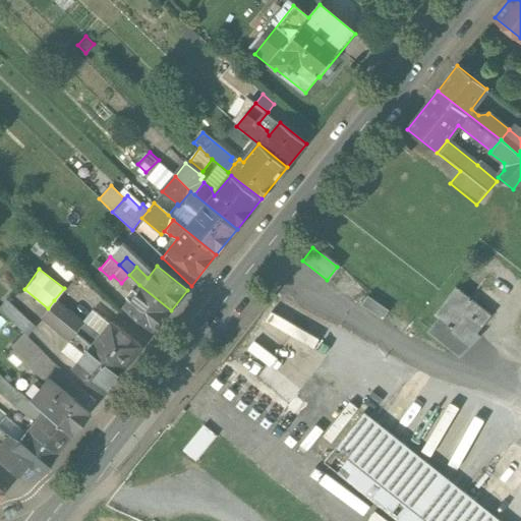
[(171,310),(139,285),(129,275),(121,283),(133,295),(123,307),(154,332),(171,310)]
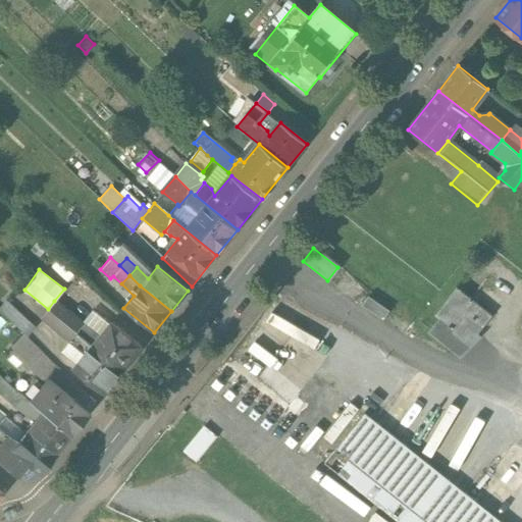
[(457,290),(435,316),(441,321),(431,333),(460,357),(491,317),(457,290)]
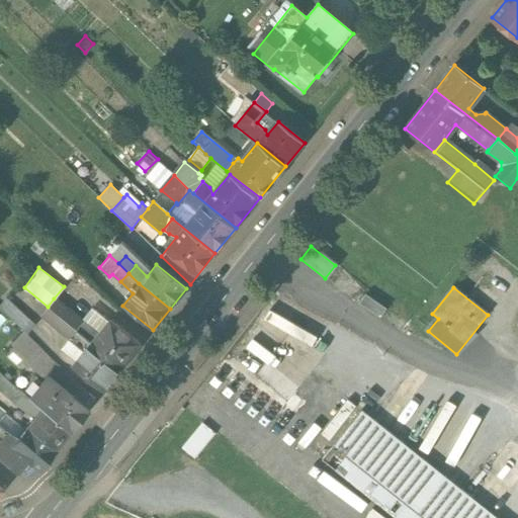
[(365,293),(359,304),(379,318),(385,308),(365,293)]
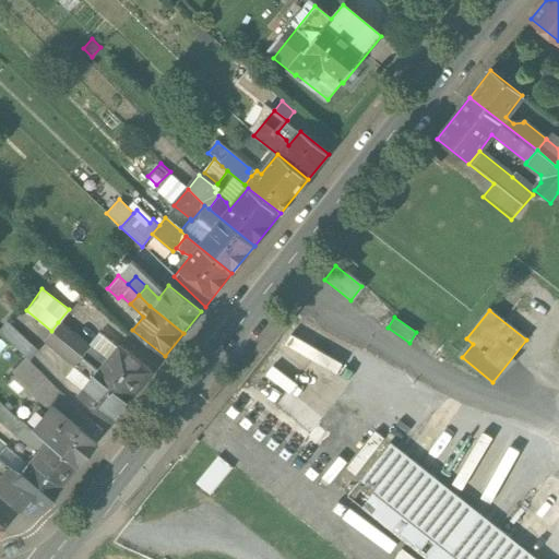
[(0,334),(6,340),(12,331),(13,330),(6,322),(0,326),(0,334)]
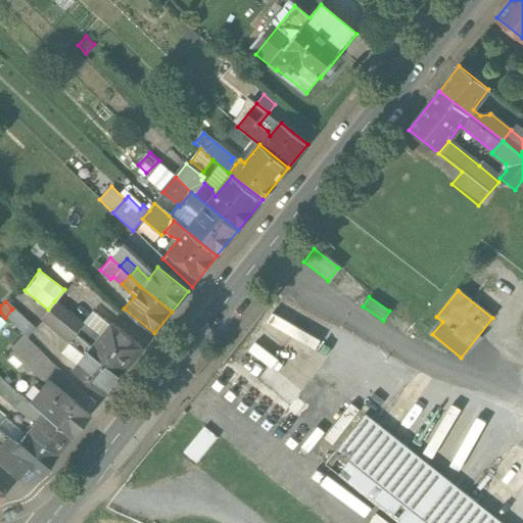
[(48,310),(76,332),(83,324),(54,301),(48,310)]
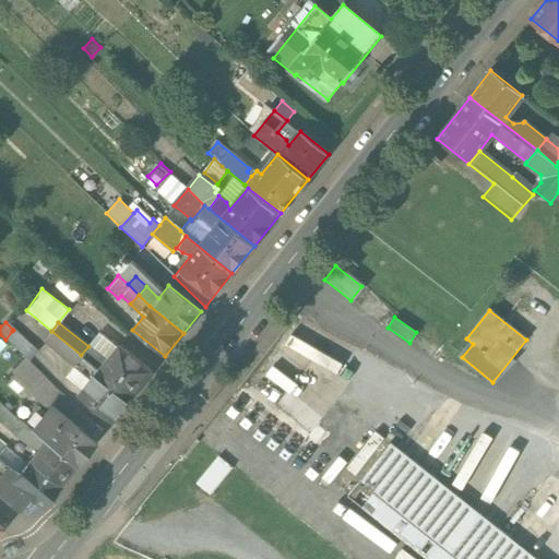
[(27,360),(36,349),(12,331),(6,340),(24,357),(27,360)]
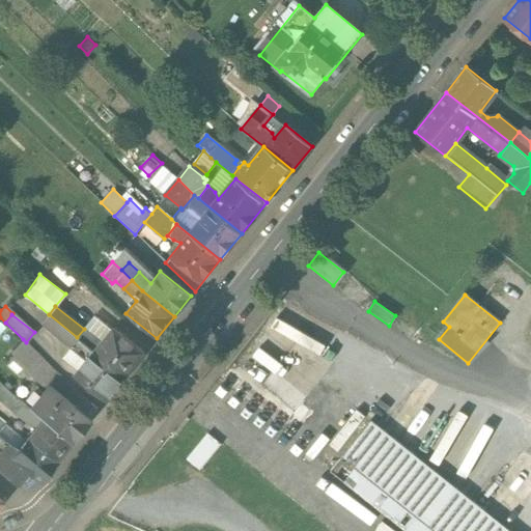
[(42,323),(70,346),(77,337),(49,314),(42,323)]
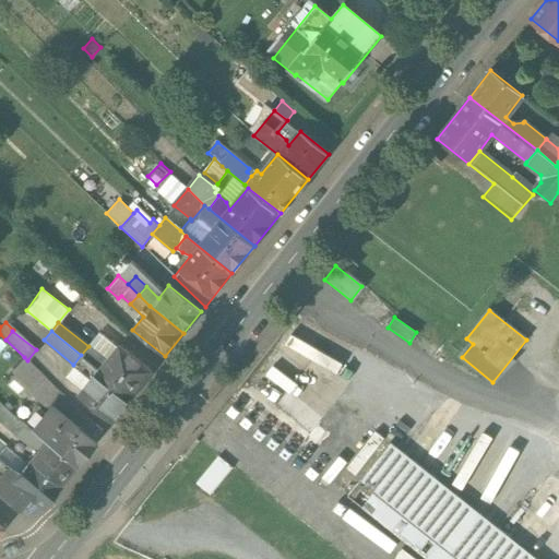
[(97,334),(88,346),(105,360),(115,348),(97,334)]
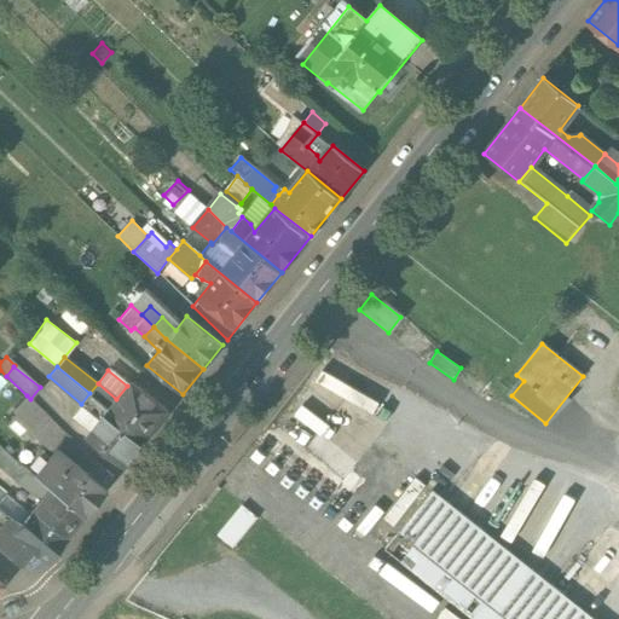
[(109,409),(146,439),(168,412),(131,381),(127,386),(116,399),(109,409)]
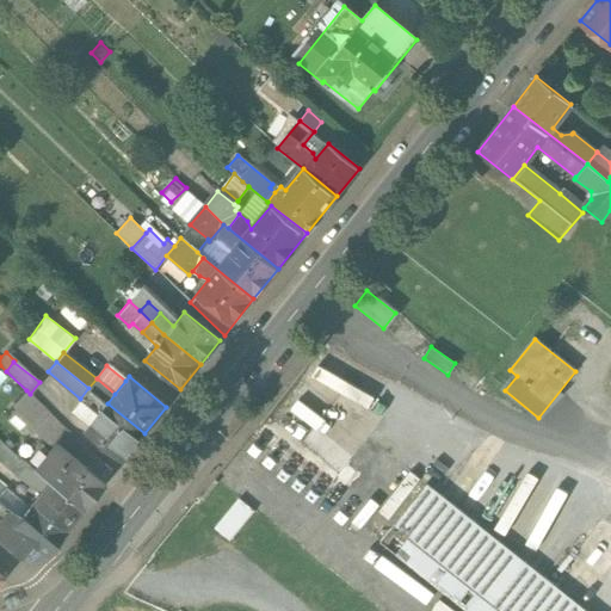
[(97,378),(88,388),(107,403),(115,394),(97,378)]
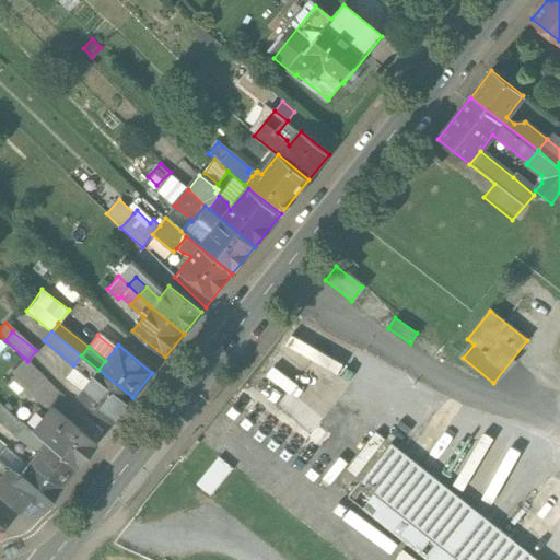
[(78,395),(112,422),(132,397),(98,370),(81,356),(73,365),(91,378),(82,391),(78,395)]
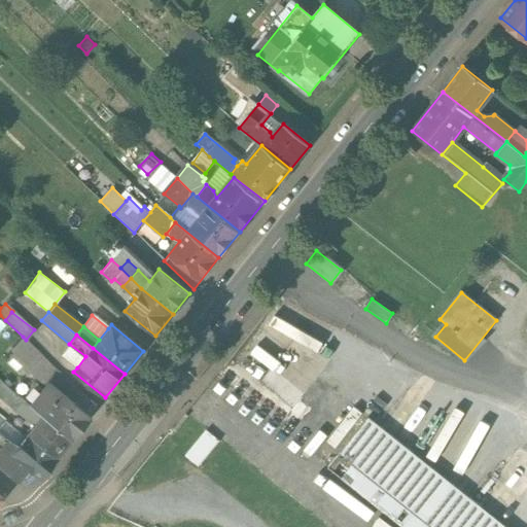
[(55,367),(26,340),(23,337),(7,352),(40,383),(55,367)]
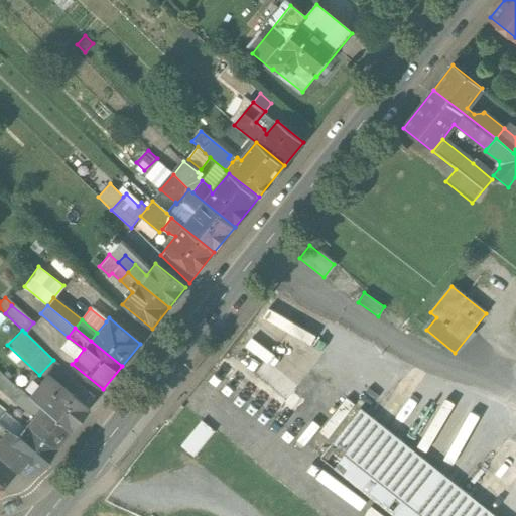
[(326,333),(309,349),(320,359),(337,344),(326,333)]
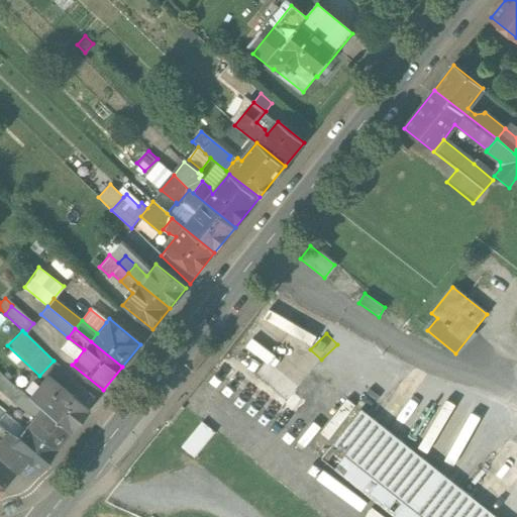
[(84,349),(68,337),(60,347),(76,360),(84,349)]
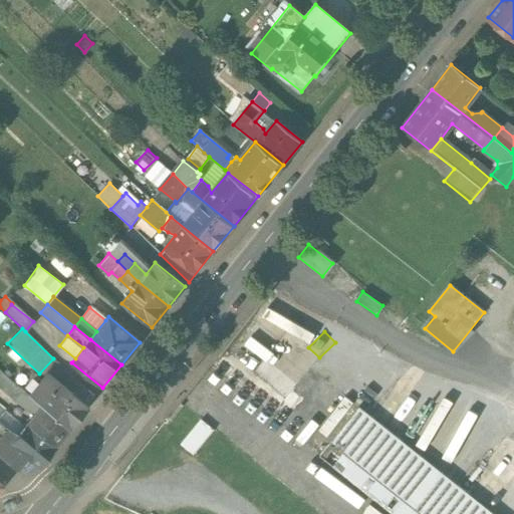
[(219,356),(181,404),(200,419),(214,430),(318,513),(493,513),(310,367),(280,406),(219,356)]
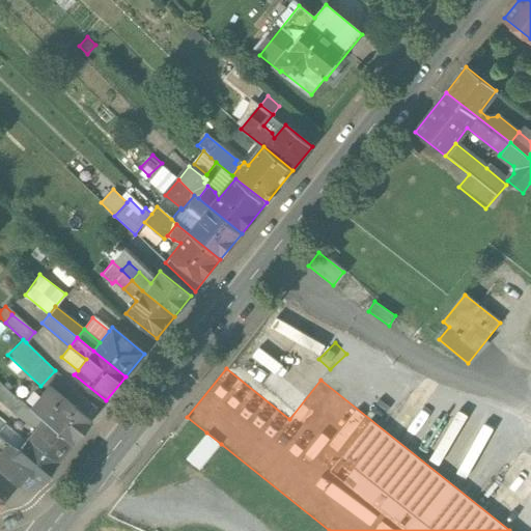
[(37,416),(71,444),(99,411),(58,372),(34,402),(29,410),(37,416)]
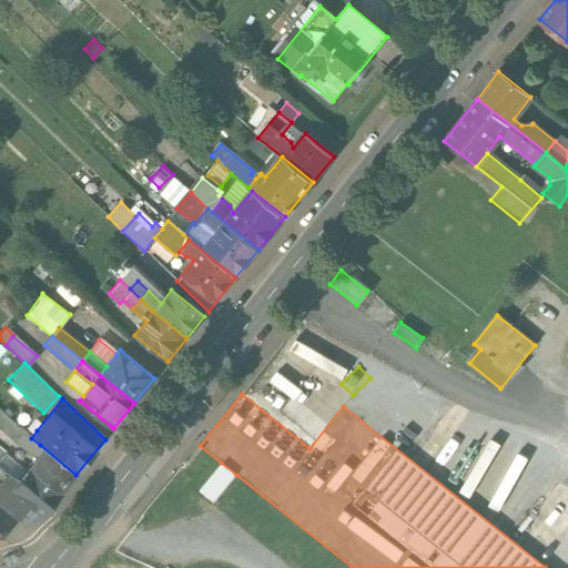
[(19,446),(27,436),(13,425),(4,435),(19,446)]
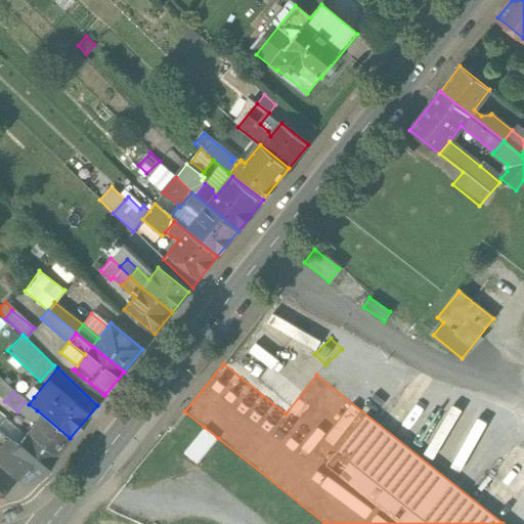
[(29,404),(34,397),(31,394),(26,402),(29,404)]
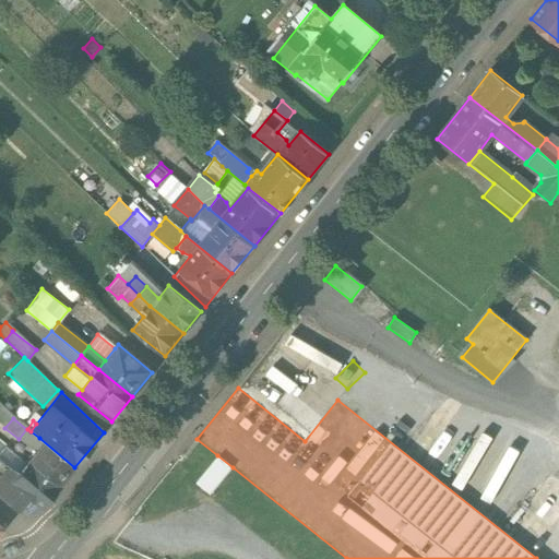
[(489,424),(461,482),(490,496),(511,455),(520,460),(528,440),(513,432),(512,435),(489,424)]
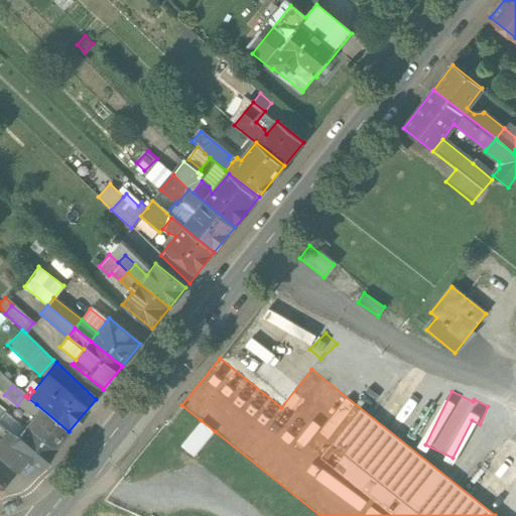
[(0,406),(9,415),(16,407),(3,396),(0,399),(0,406)]
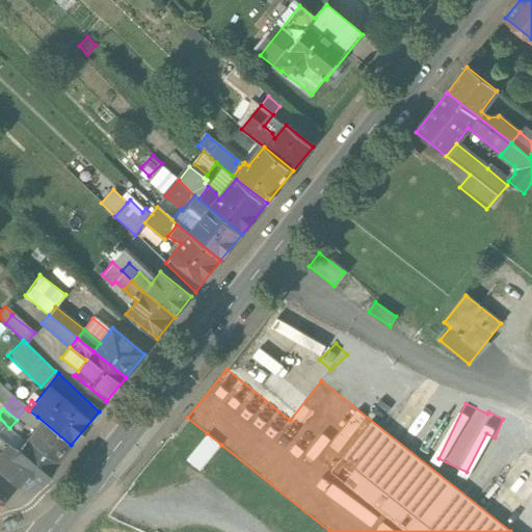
[(55,464),(71,445),(37,417),(31,425),(36,428),(26,441),(55,464)]
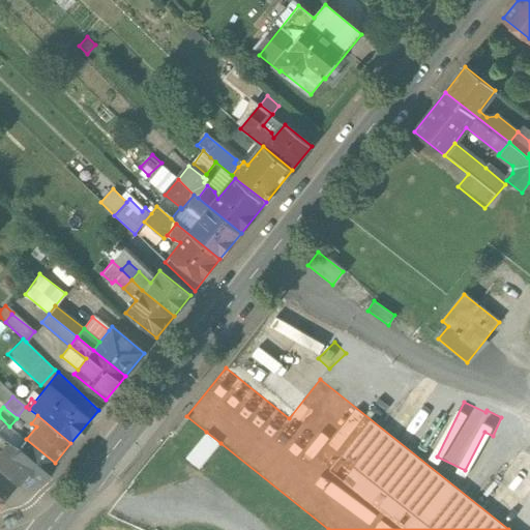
[(189,419),(186,417),(175,432),(177,434),(189,419)]
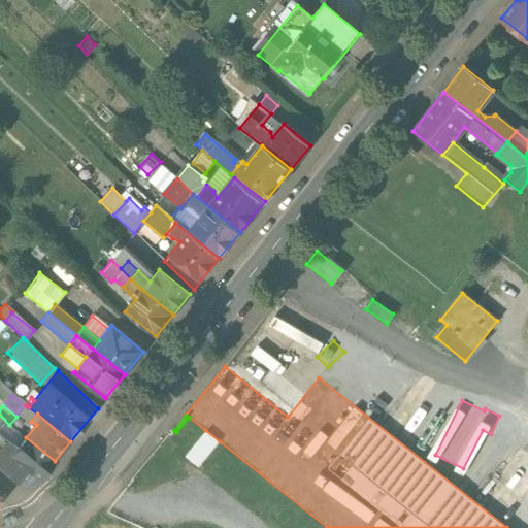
[(220,441),(205,430),(185,456),(199,467),(220,441)]
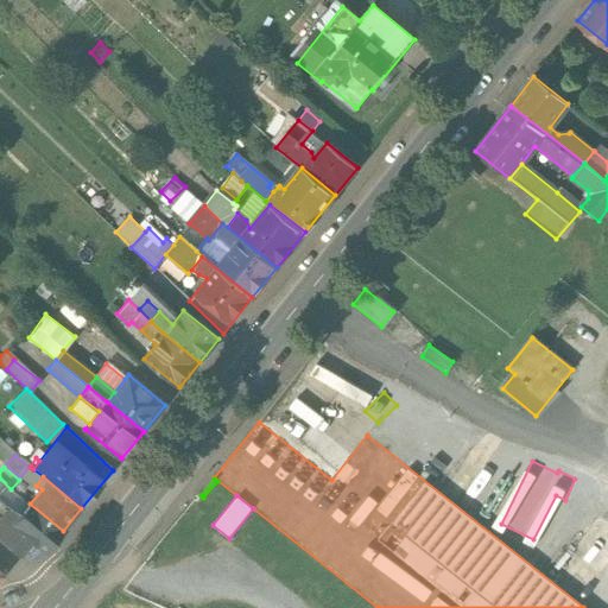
[(44,552),(63,531),(30,504),(19,517),(11,526),(31,542),(44,552)]
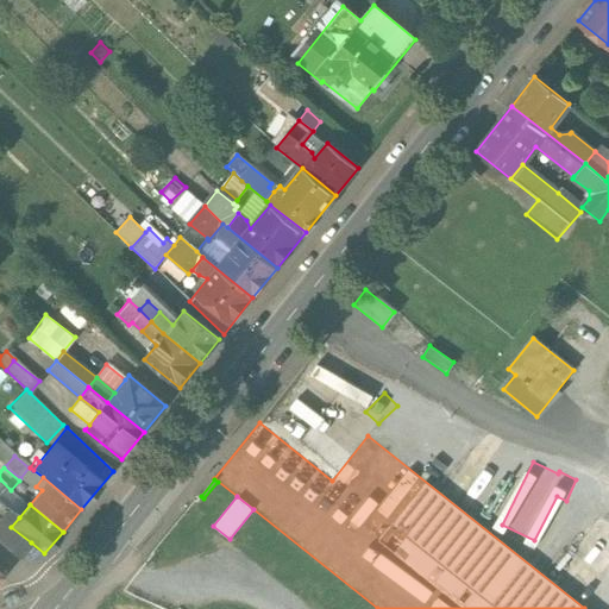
[(6,507),(0,514),(0,520),(10,528),(11,527),(19,518),(6,507)]
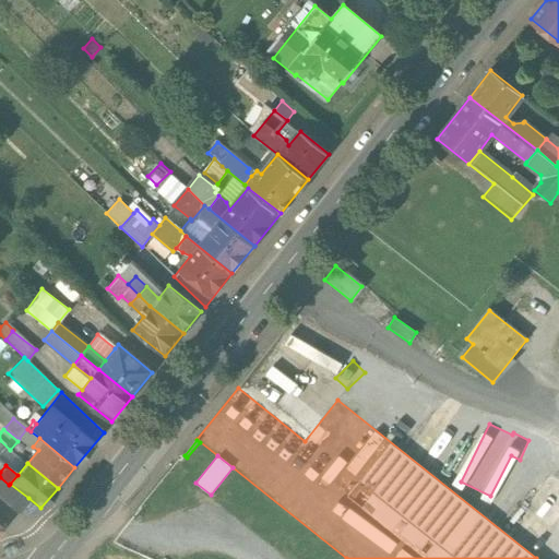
[(28,498),(10,484),(9,485),(0,477),(0,495),(0,496),(19,510),(28,498)]
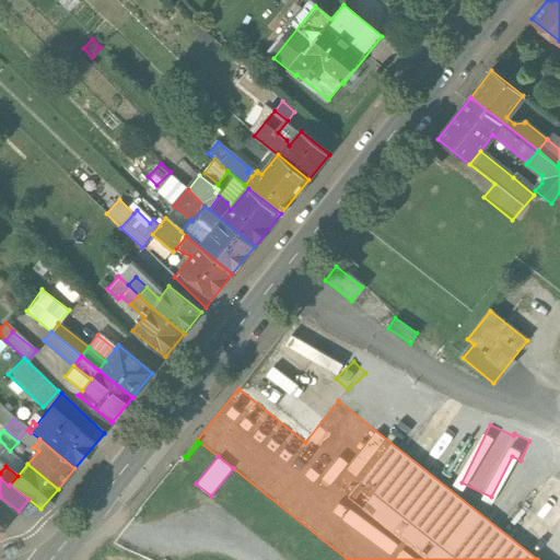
[(0,527),(2,531),(19,511),(0,497),(0,496),(0,527)]
